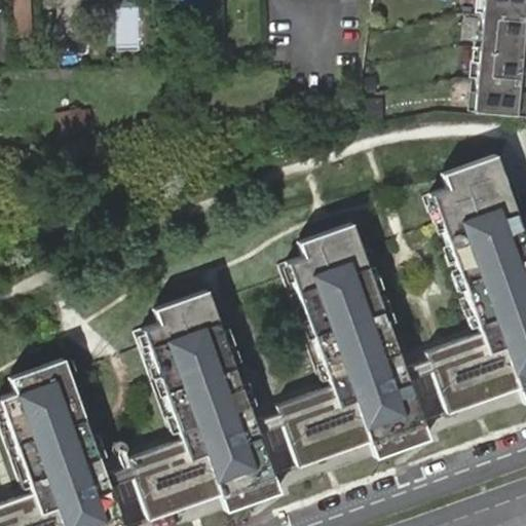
[(12,0),(13,14),(30,14),(29,0),(12,0)]
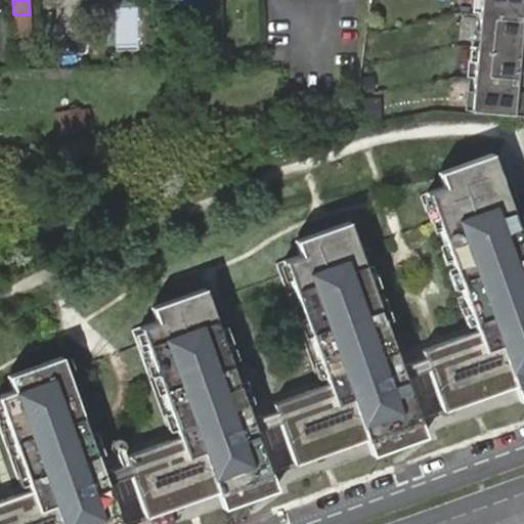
[(523,0),(480,0),(471,113),(514,117),(523,0)]
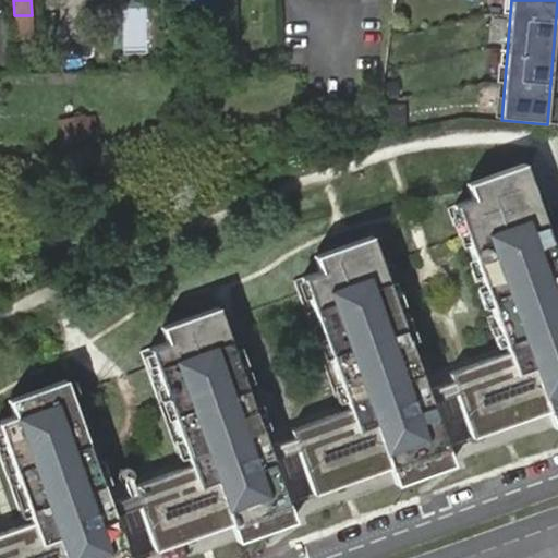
[(557,119),(557,0),(547,124),(557,125),(557,119)]
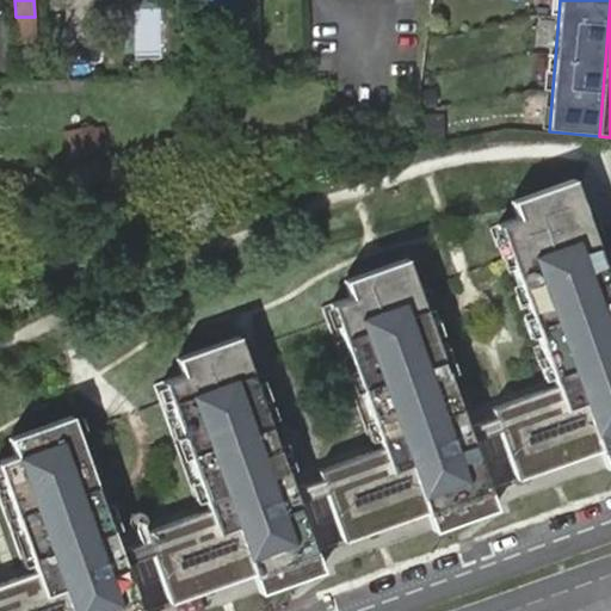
[(16,17),(17,37),(35,38),(35,17),(16,17)]
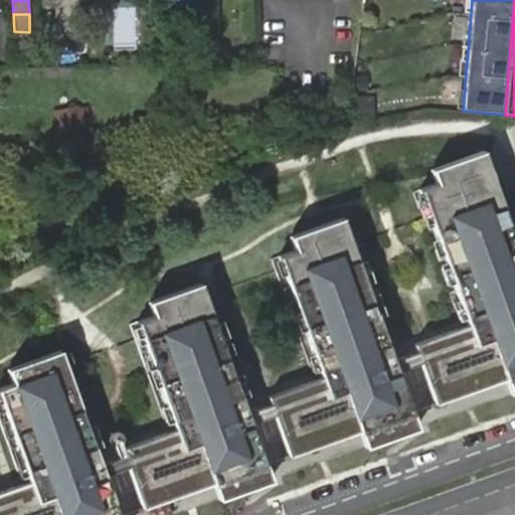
[(92,16),(92,50),(116,50),(116,15),(92,16)]
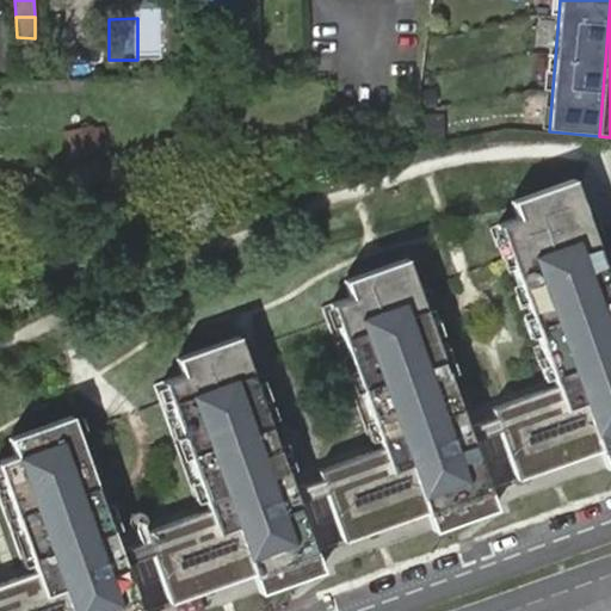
[(63,125),(63,155),(105,155),(105,127),(63,125)]
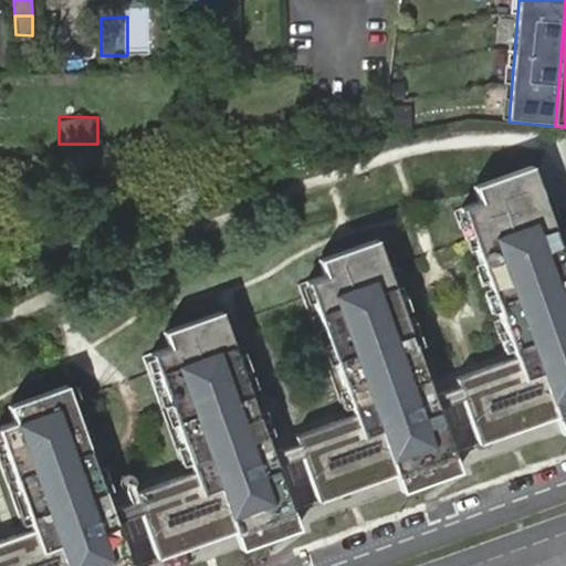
[(565,262),(532,166),(474,187),(478,195),(481,202),(462,209),(516,357),(474,371),(457,377),(460,385),(464,397),(481,444),(558,418),(562,426),(564,433),(565,432),(565,262)]
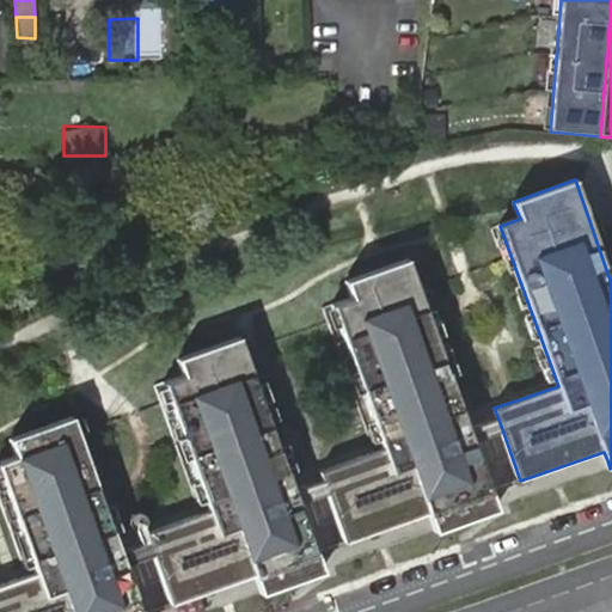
[(470,427),(409,258),(347,281),(353,299),(335,305),(385,447),(322,470),(324,478),(329,491),(347,543),(430,514),(434,522),(438,531),(499,509),(496,501),(493,490),(473,439),(470,427)]
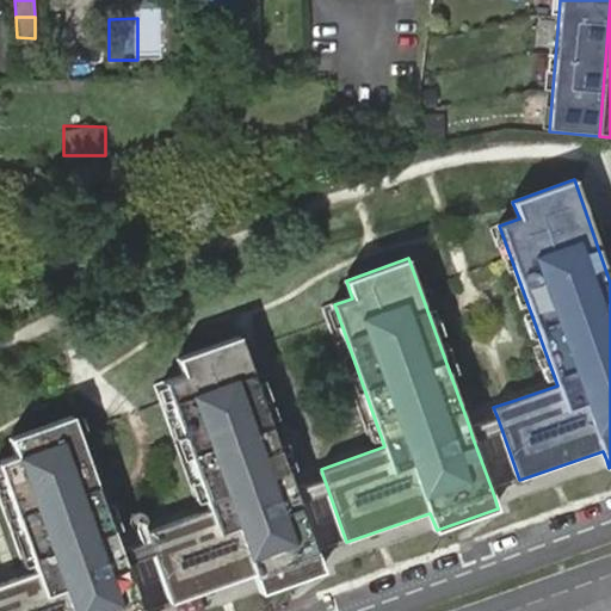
[(297,487),(242,335),(181,358),(186,375),(167,382),(214,510),(149,532),(152,541),(156,554),(176,605),(259,575),(261,584),(265,591),(326,569),(323,561),(320,551),(301,501),(297,487)]
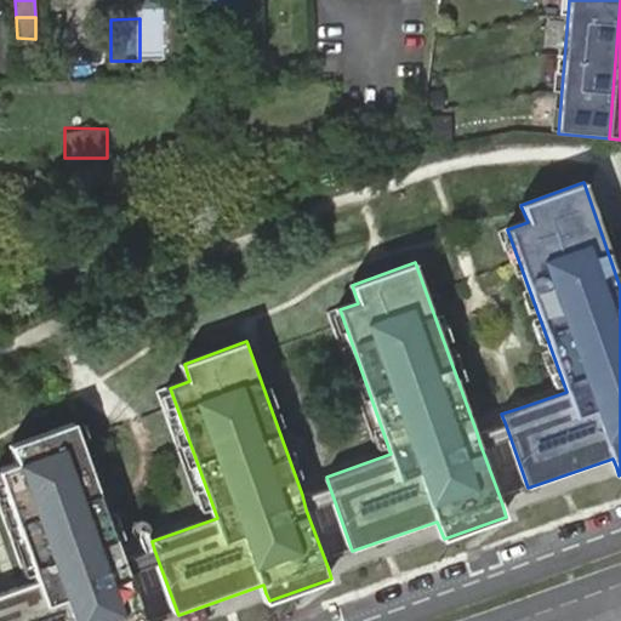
[(127,559),(78,422),(15,444),(22,462),(3,468),(41,579),(0,592),(0,620),(149,620),(132,573),(127,559)]
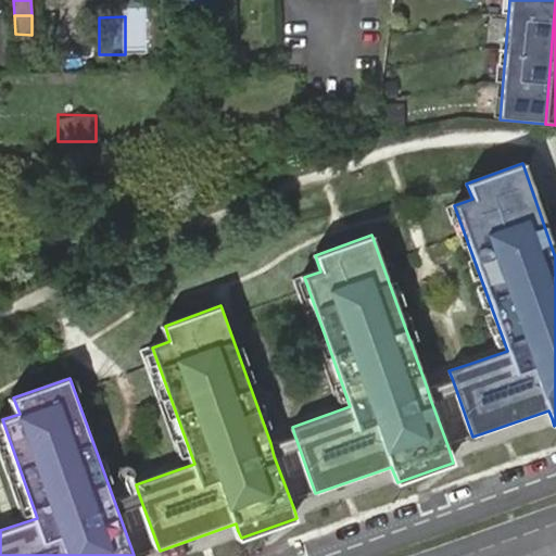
[(456,390),(452,378),(427,388),(430,399),(456,390)]
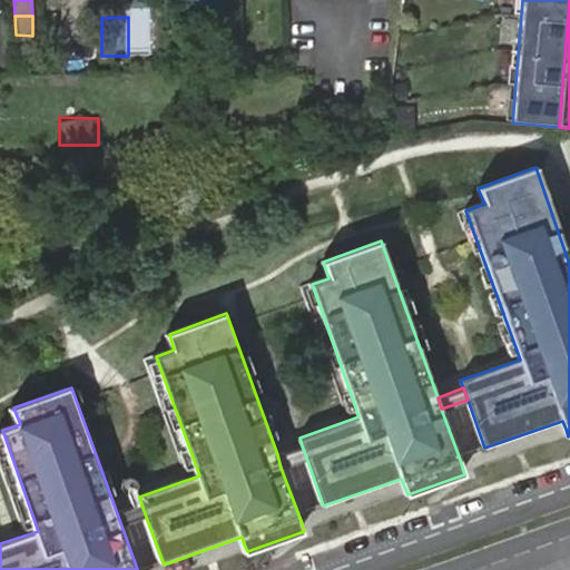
[(306,458),(302,445),(277,454),(281,468),(306,458)]
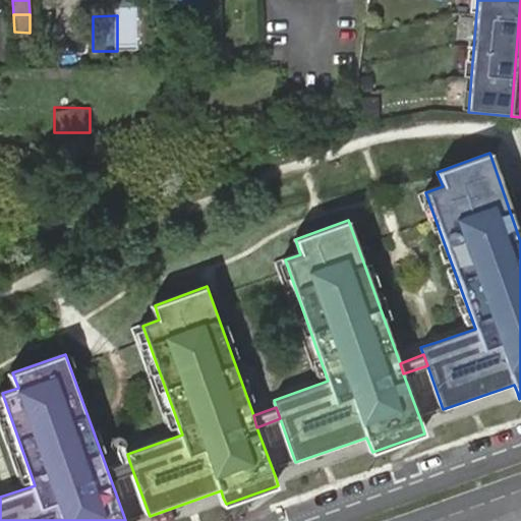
[(117,465),(107,469),(111,480),(121,476),(133,472),(129,461),(117,465)]
